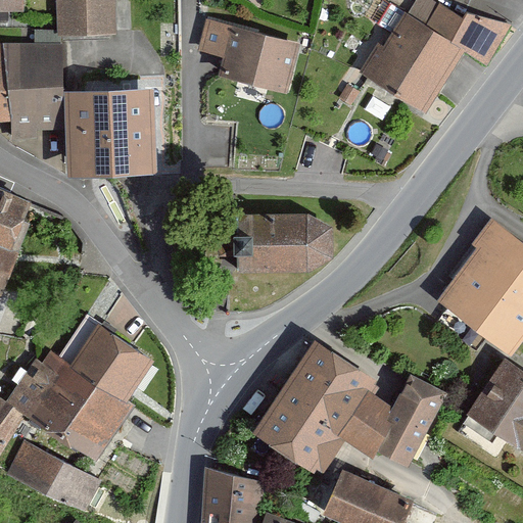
[(0,0),(0,7),(22,8),(21,0),(0,0)]
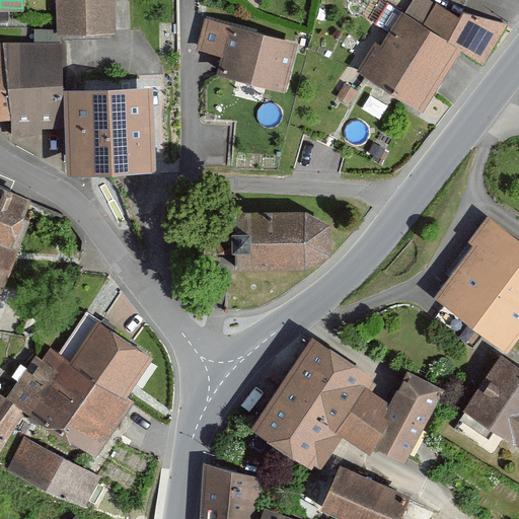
[(113,0),(56,0),(56,32),(114,32),(113,0)]
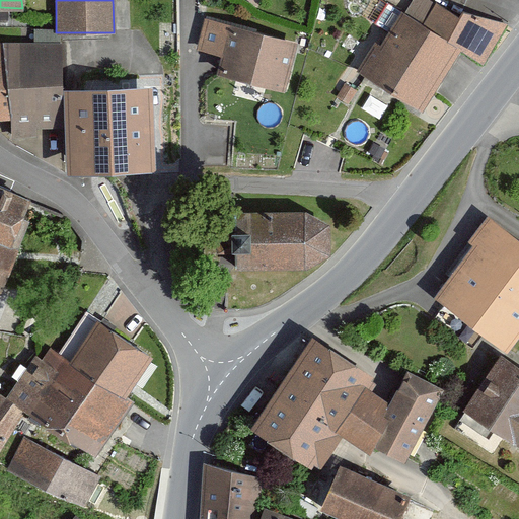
[(421,109),(459,49),(482,63),(505,24),(463,11),(460,16),(437,2),(435,5),(426,0),(413,0),(403,15),(400,12),(379,46),(373,42),(356,70),(421,109)]
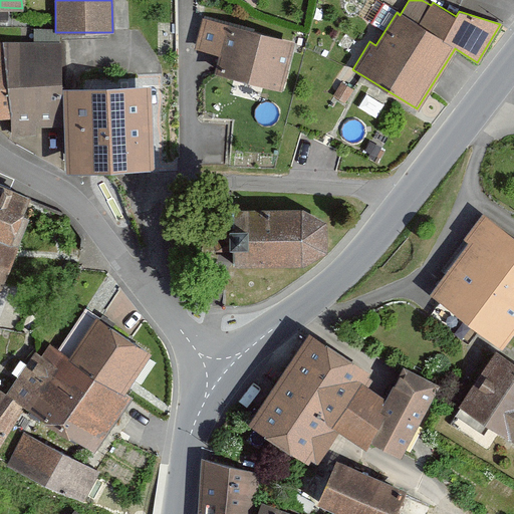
[(292,42),(228,26),(216,73),(281,89),(292,42)]
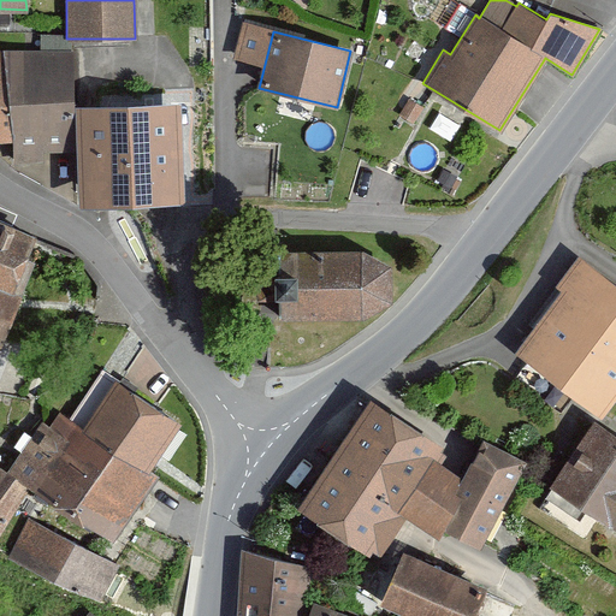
[(76,106),(73,49),(0,52),(0,142),(15,142),(15,163),(42,161),(42,150),(77,149),(76,106)]
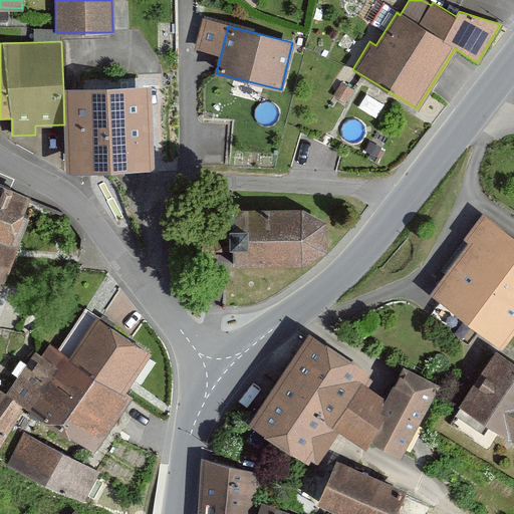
[(150,85),(63,88),(64,124),(66,173),(153,170),(150,85)]
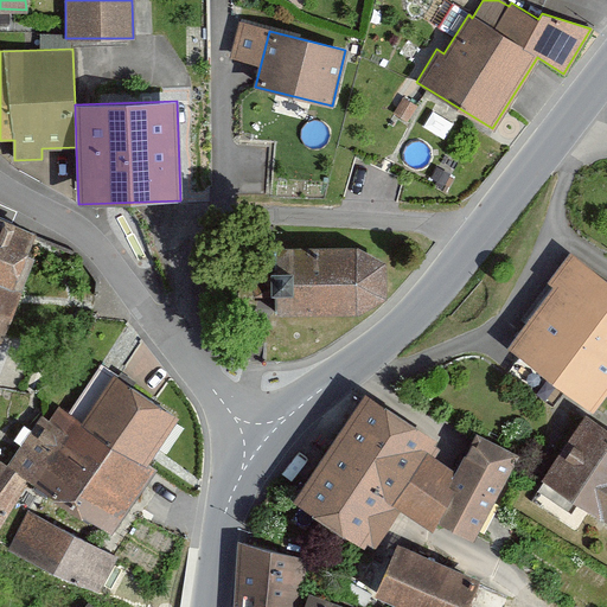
[(0,340),(1,342),(19,292),(11,288),(34,230),(0,216),(0,340)]
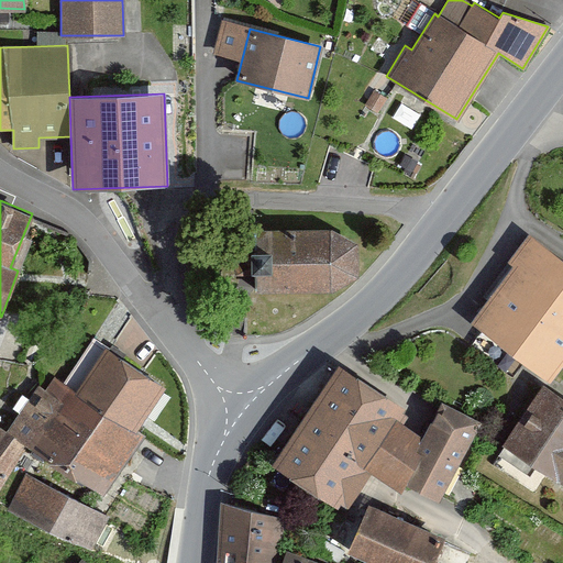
[(330,229),(254,229),(254,293),(327,291),(357,275),(357,244),(330,229)]
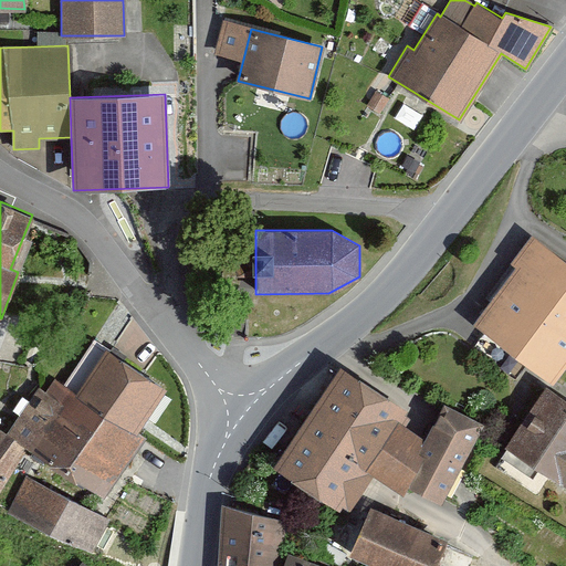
[(565,260),(532,236),(512,262),(517,265),(474,324),(554,381),(565,364),(565,260)]
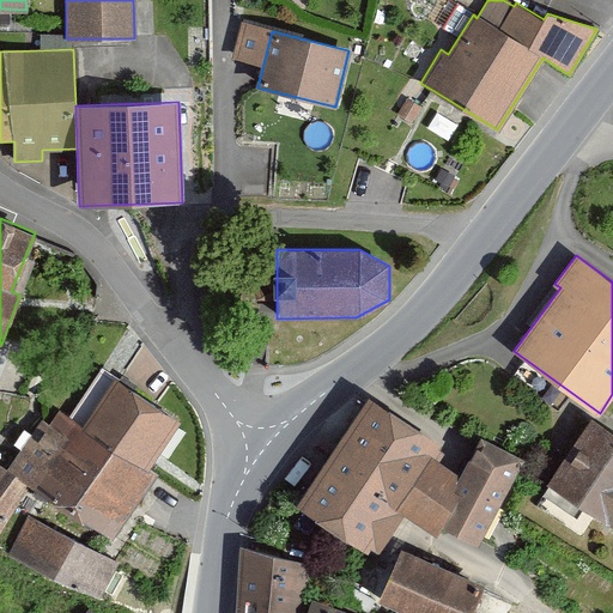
[(102,366),(70,413),(147,467),(180,422),(102,366)]
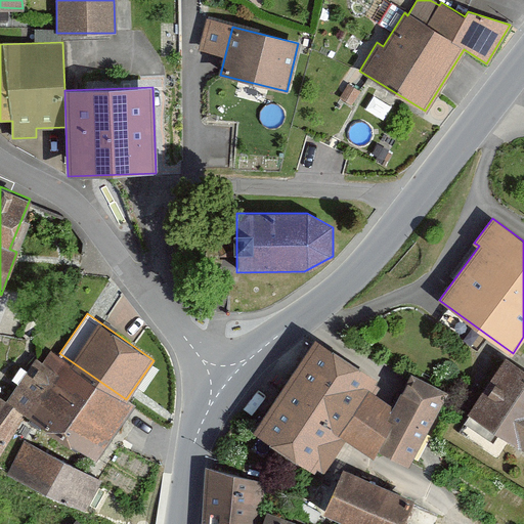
[(314,339),(278,393),(347,438),(377,394),(368,389),(376,379),(314,339)]
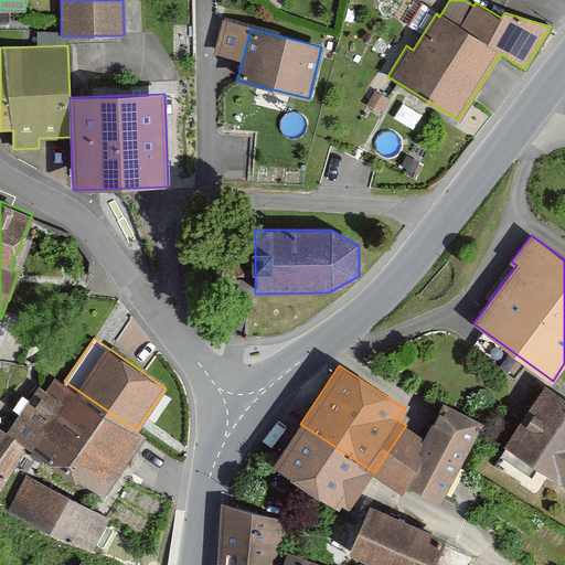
[(136,430),(64,381),(56,375),(45,391),(61,402),(134,452),(145,436),(136,430)]
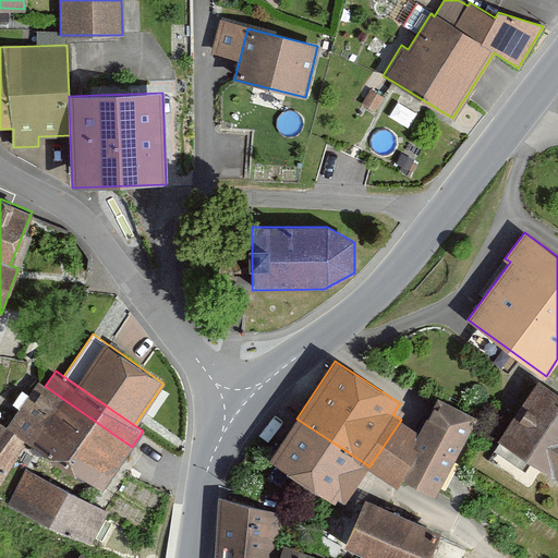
[(0,423),(0,482),(29,440),(60,397),(45,386),(37,381),(5,427),(0,423)]
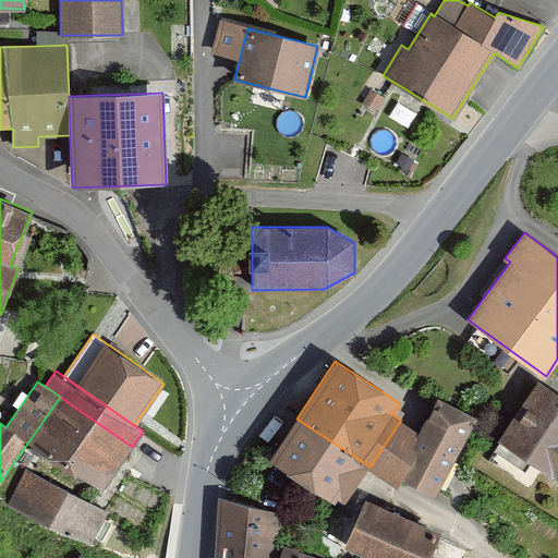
[(557,395),(536,381),(499,439),(557,476),(557,395)]
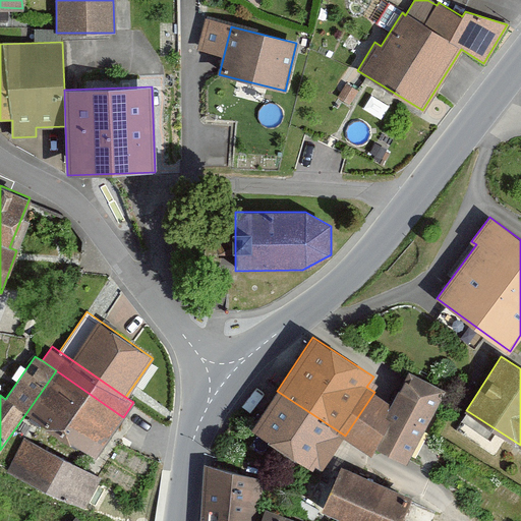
[(95,458),(123,417),(56,370),(27,411),(95,458)]
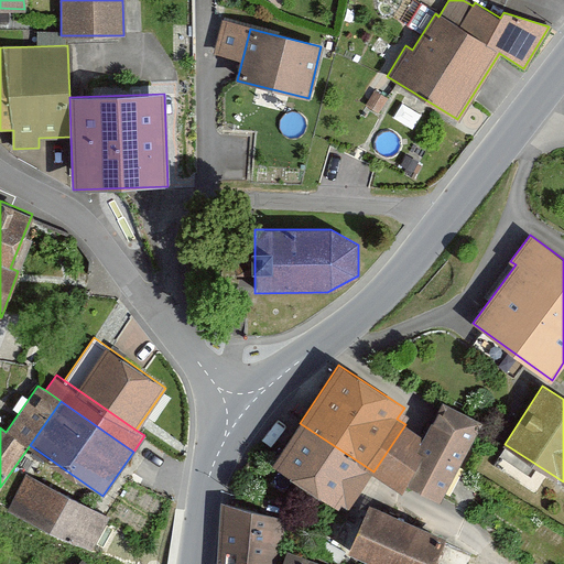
[(442,401),(404,480),(440,500),(480,423),(442,401)]
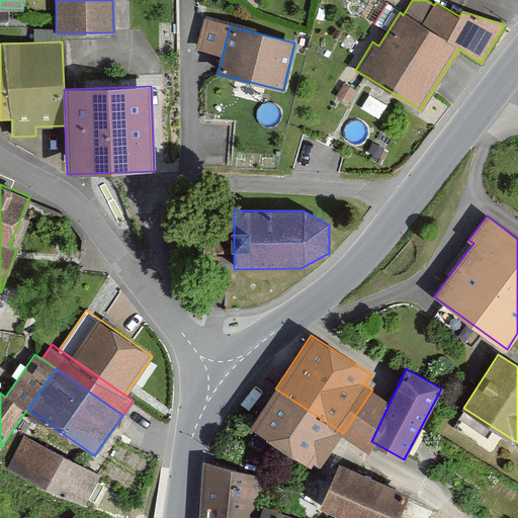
[(343,433),(275,389),(251,425),(311,464),(314,460),(322,465),(343,433)]
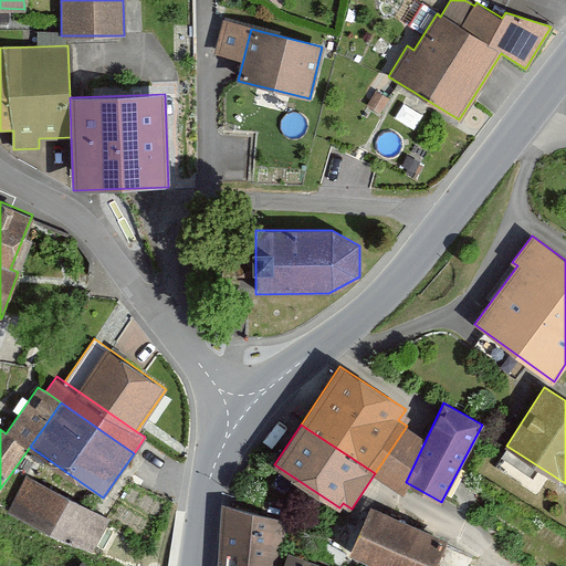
[(108,517),(27,477),(9,510),(91,551),(108,517)]
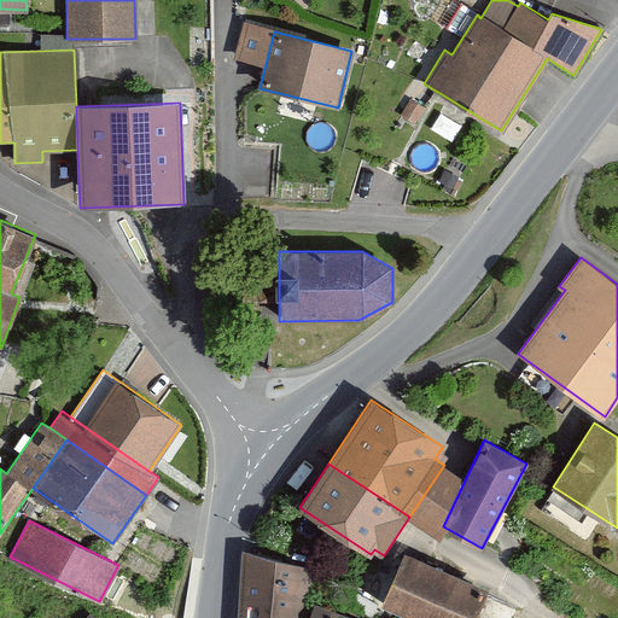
[(473,617),(488,590),(404,552),(382,604),(413,617),(473,617)]
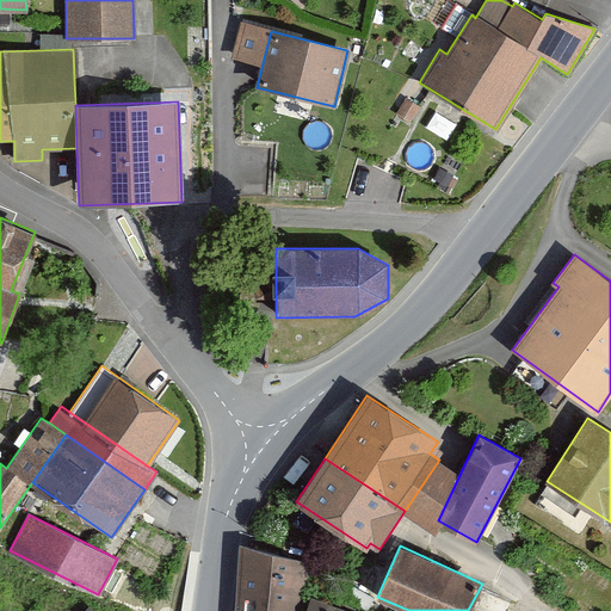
[(296,610),(308,562),(250,549),(240,610),(296,610)]
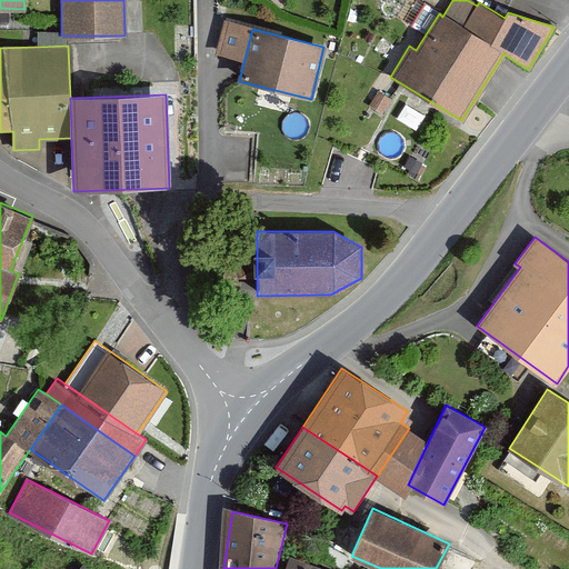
[(322,568),(291,556),(286,568),(322,568)]
